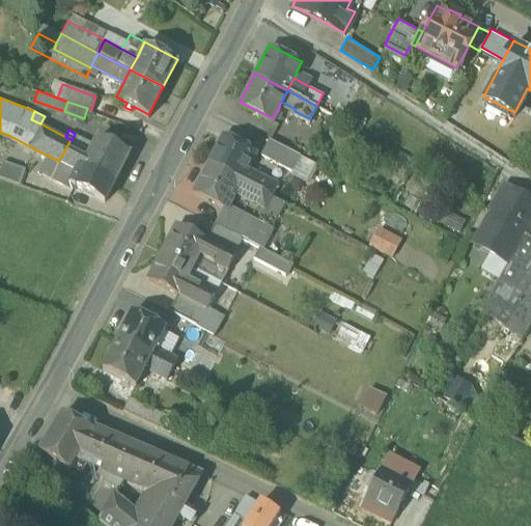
[(223,133),(208,161),(242,178),(248,166),(256,149),(223,133)]
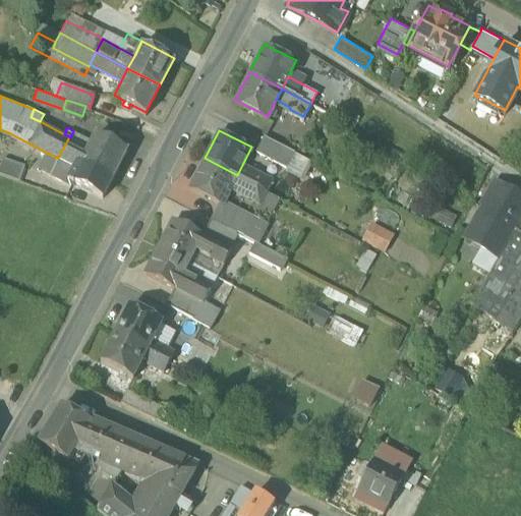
[(70,137),(69,136),(65,145),(84,154),(92,140),(73,131),(70,137)]
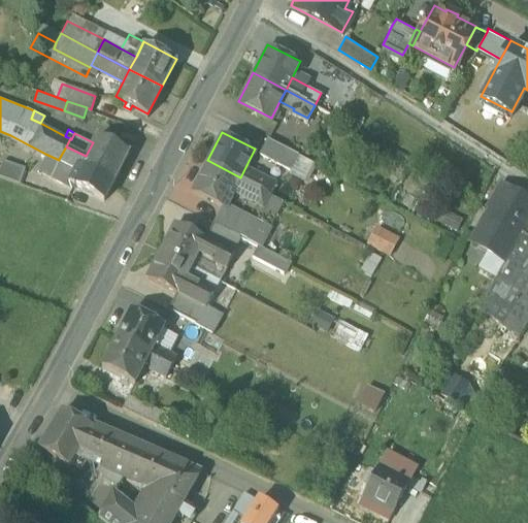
[(93,142),(86,156),(81,163),(79,162),(75,168),(69,180),(73,182),(104,198),(113,180),(129,151),(97,134),(93,142)]
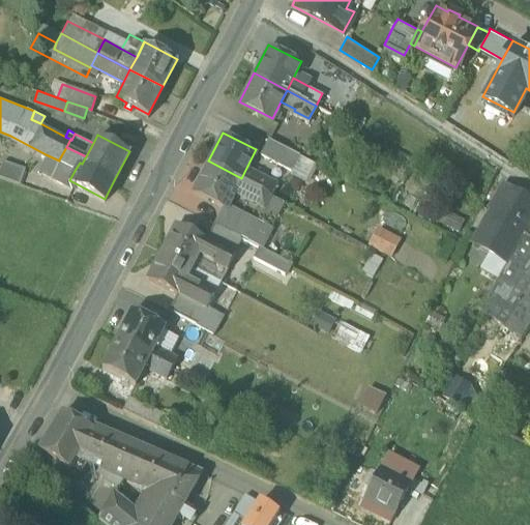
[(260,152),(291,168),(299,152),(268,137),(260,152)]
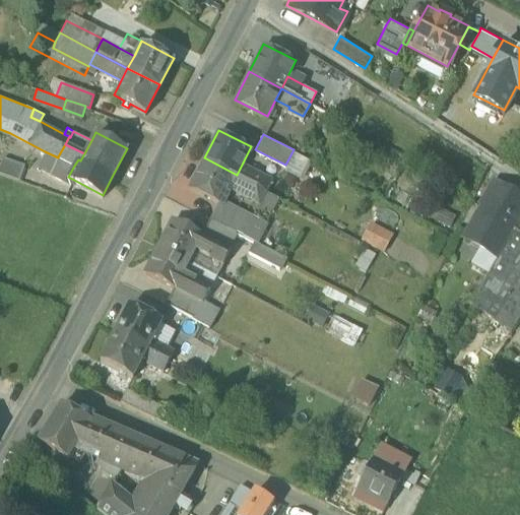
[(65,144),(58,156),(74,166),(78,159),(80,161),(84,153),(65,144)]
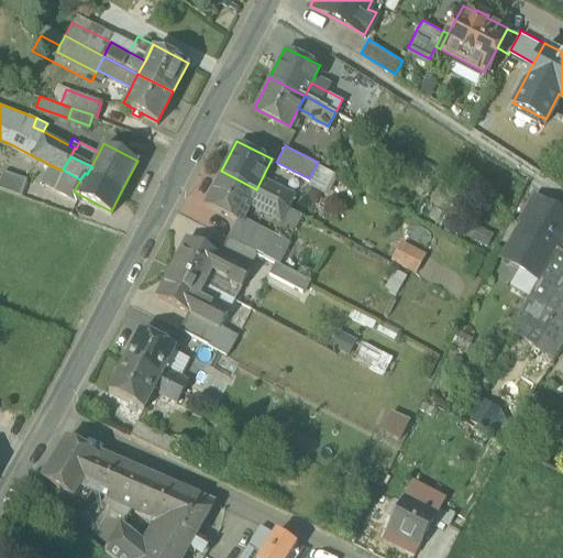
[(338,173),(318,162),(309,178),(307,183),(327,193),(338,173)]
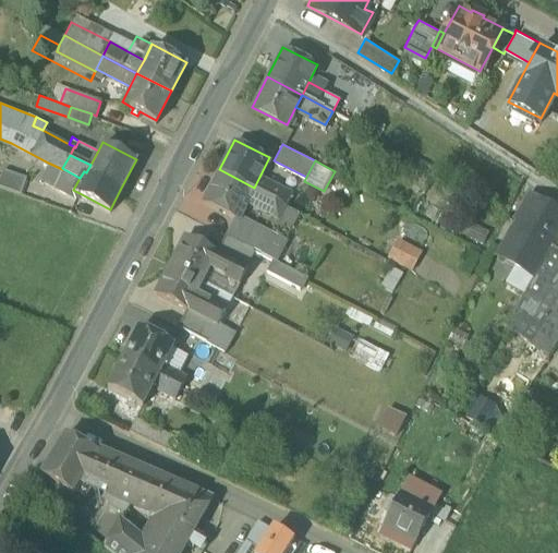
[(53,185),(62,169),(48,163),(40,179),(53,185)]
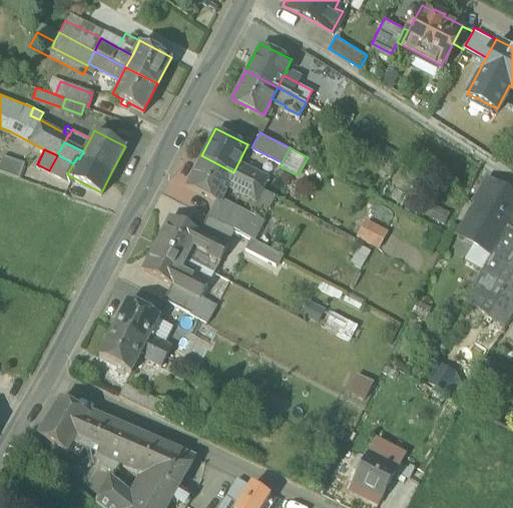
[(0,162),(0,168),(19,175),(24,160),(3,153),(0,162)]
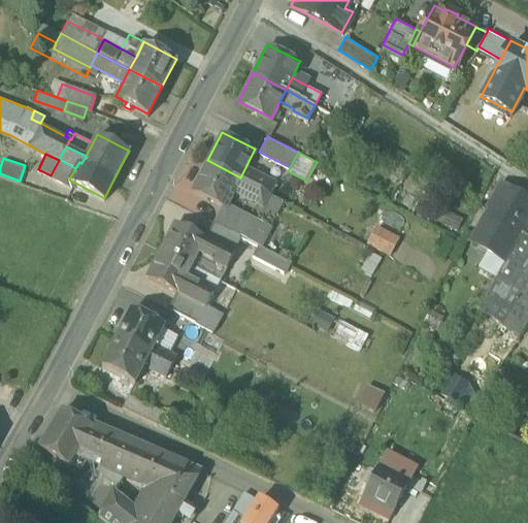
[(69,180),(75,168),(59,159),(59,160),(51,175),(71,187),(73,182),(69,180)]
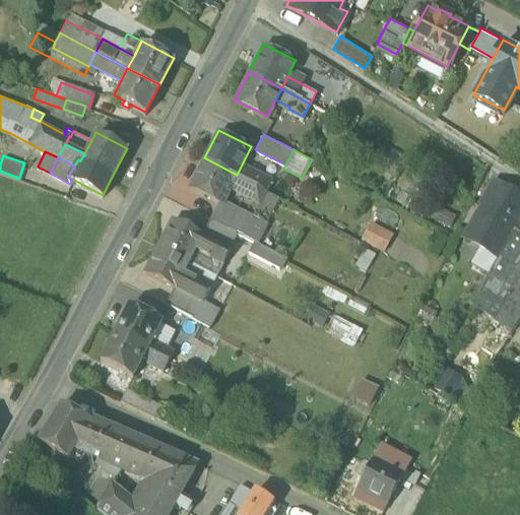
[(222,202),(230,187),(237,175),(204,157),(190,186),(218,200),(221,202),(222,202)]
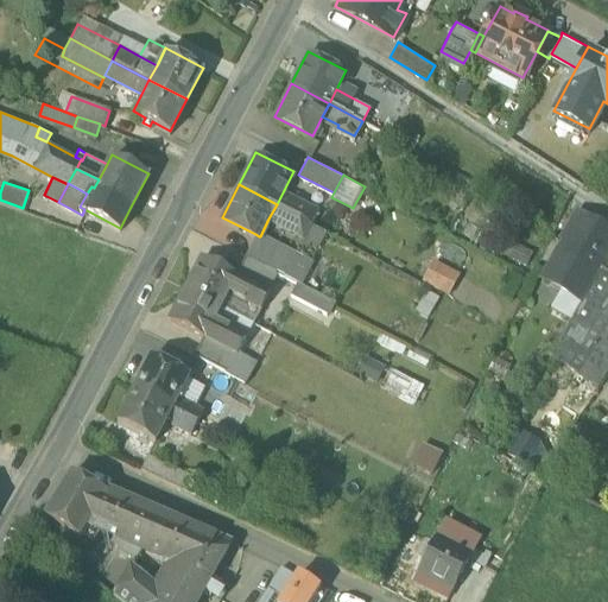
[(277,204),(310,222),(317,208),(284,190),(277,204)]
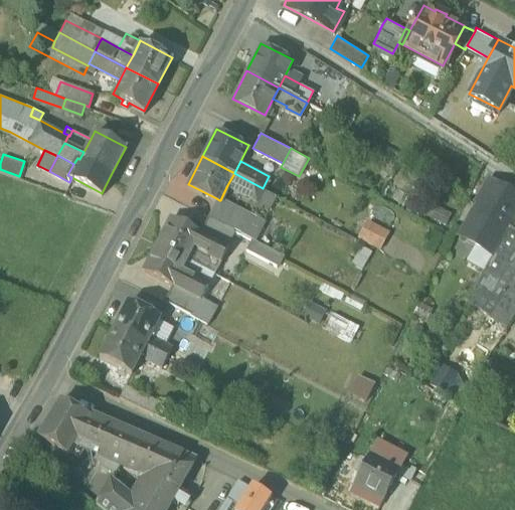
[(263,188),(234,173),(227,185),(256,200),(263,188)]
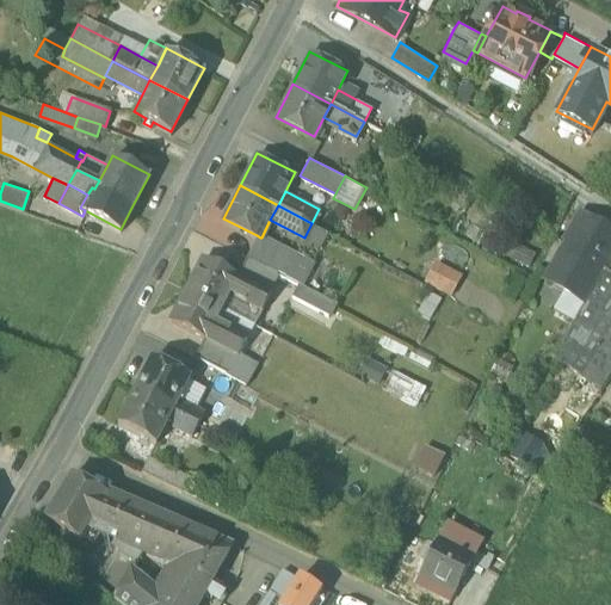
[(565,333),(565,334),(581,307),(605,265),(610,253),(610,227),(581,210),(571,228),(574,229),(556,259),(557,259),(547,277),(565,288),(568,289),(572,283),(586,291),(582,297),(584,298),(574,316),(574,318),(565,333)]
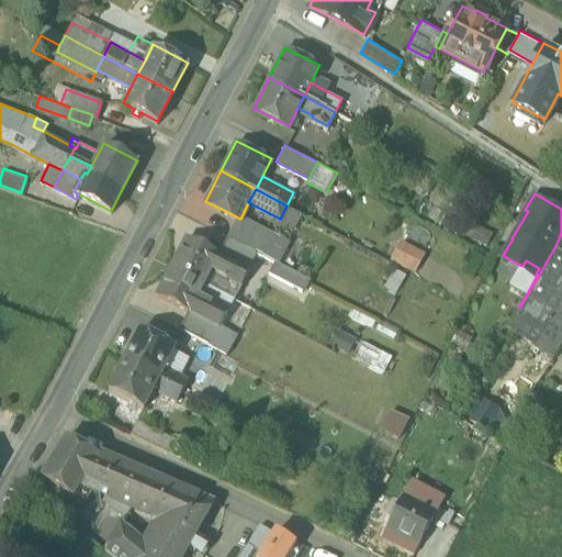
[(301,213),(287,205),(280,219),(294,225),(301,213)]
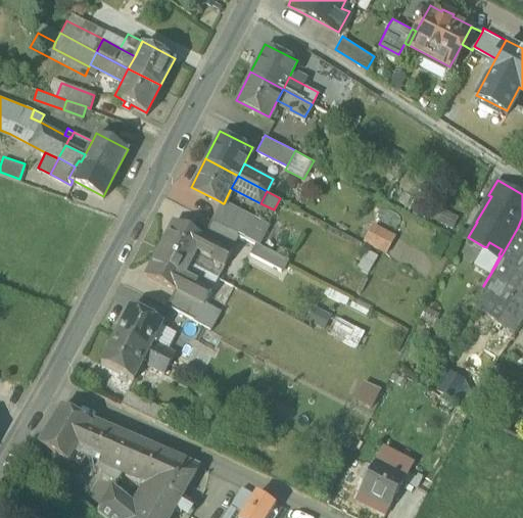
[(211,218),(244,234),(252,219),(224,203),(223,203),(220,201),(211,218)]
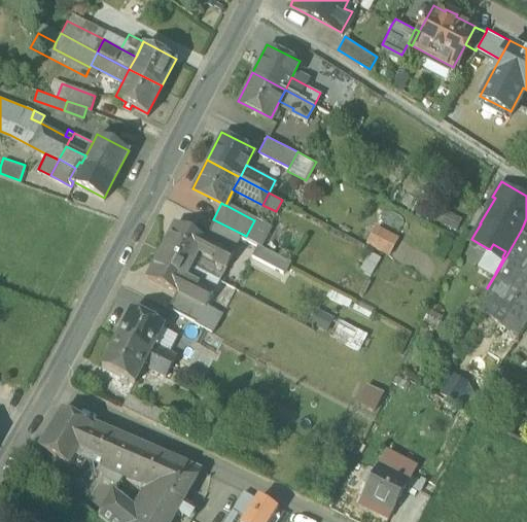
[(206,237),(232,250),(240,234),(213,219),(205,236),(206,237)]
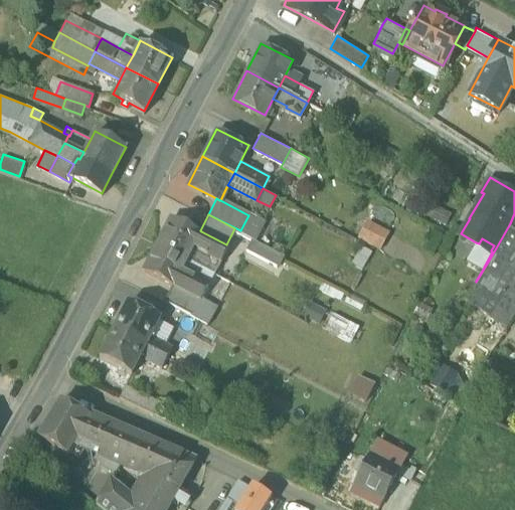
[(158,242),(187,258),(201,231),(200,230),(171,215),(158,242)]
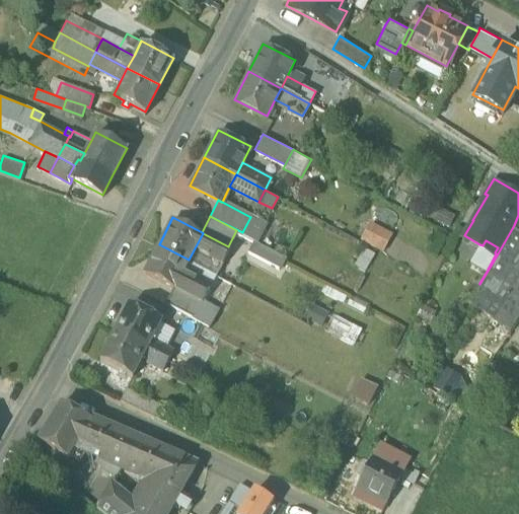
[(266,224),(250,217),(242,232),(252,237),(257,240),(266,224)]
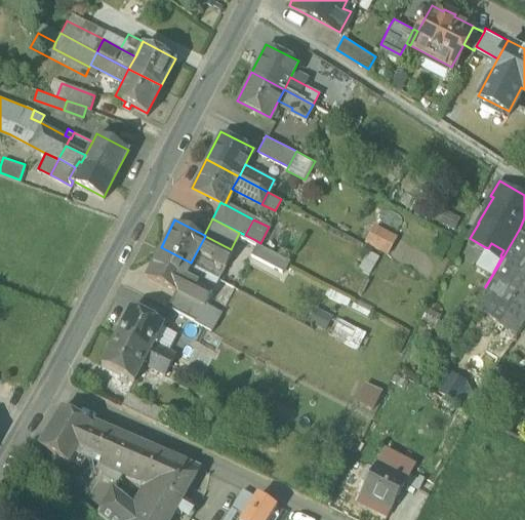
[(373,222),(364,240),(388,252),(397,234),(373,222)]
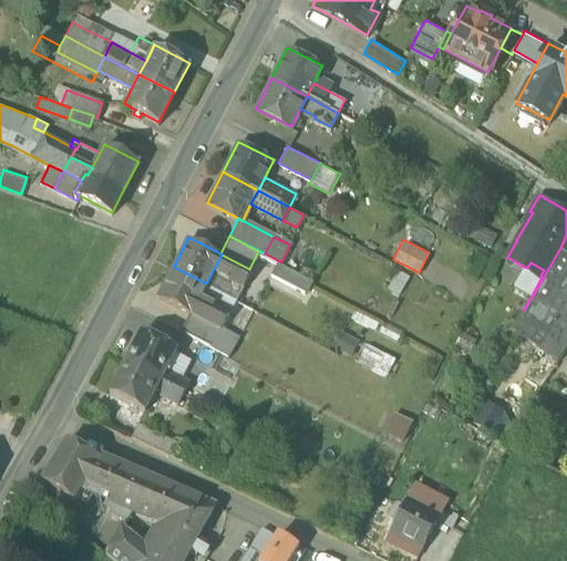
[(566,250),(562,246),(539,284),(565,302),(566,303),(566,250)]
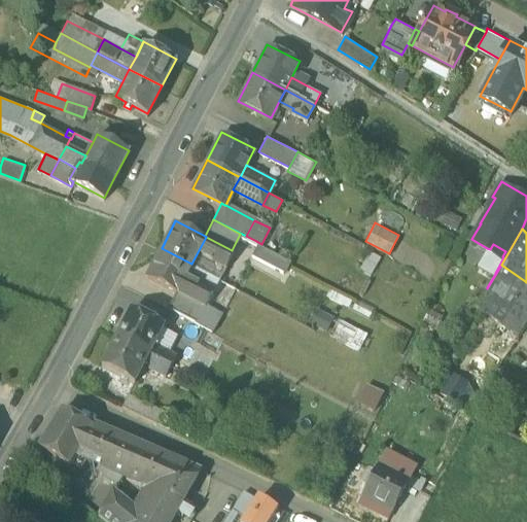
[(232,250),(206,237),(191,264),(219,278),(233,251),(232,250)]
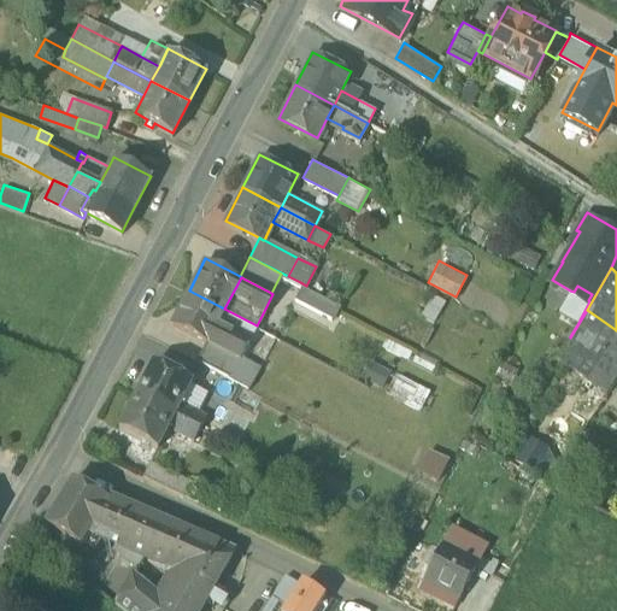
[(293,295),(334,317),(340,304),(306,286),(300,282),(293,295)]
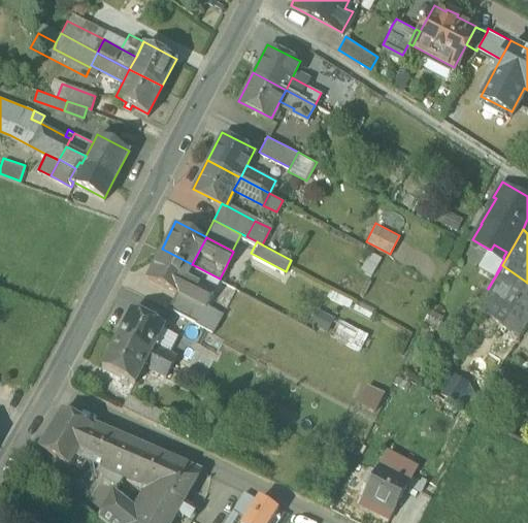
[(477,264),(496,274),(496,273),(504,258),(503,257),(506,252),(494,244),(491,250),(488,249),(477,264)]
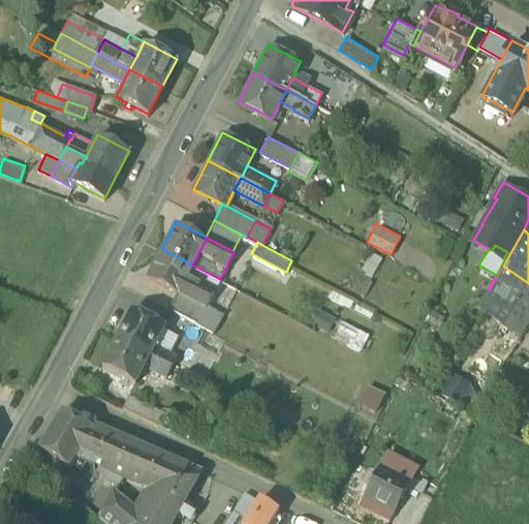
[(178,291),(186,277),(192,265),(162,249),(148,276),(177,291),(178,291)]
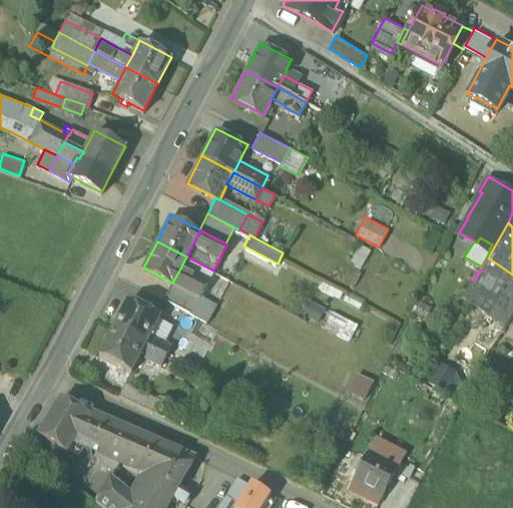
[(180,269),(207,283),(213,271),(186,257),(180,269)]
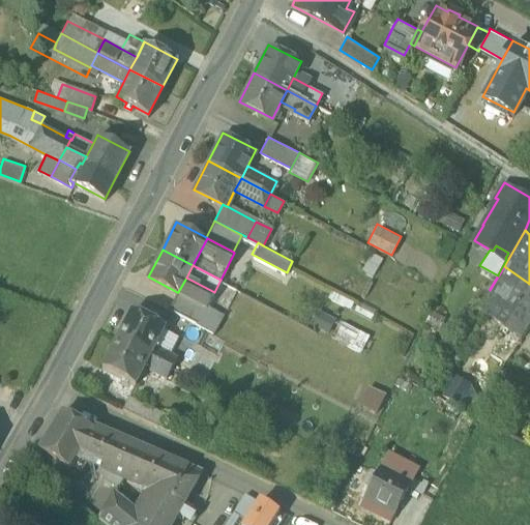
[(501,320),(528,283),(504,266),(490,290),(480,307),(501,320)]
